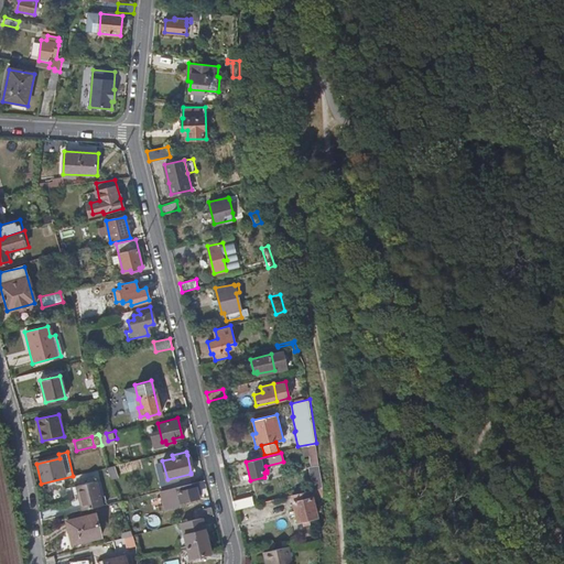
[(36,464),(60,458),(58,454),(35,459),(36,464)]
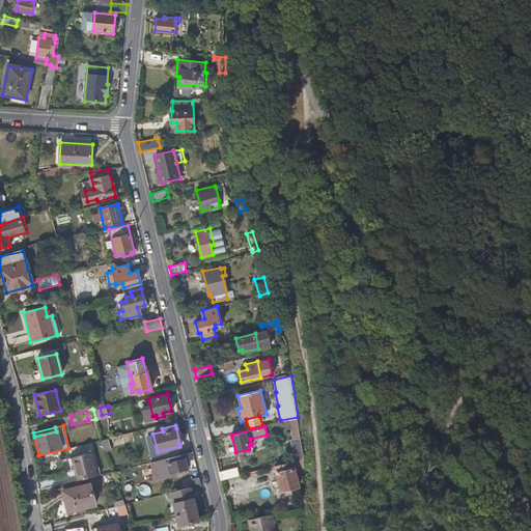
[(101,440),(104,451),(111,449),(108,438),(101,440)]
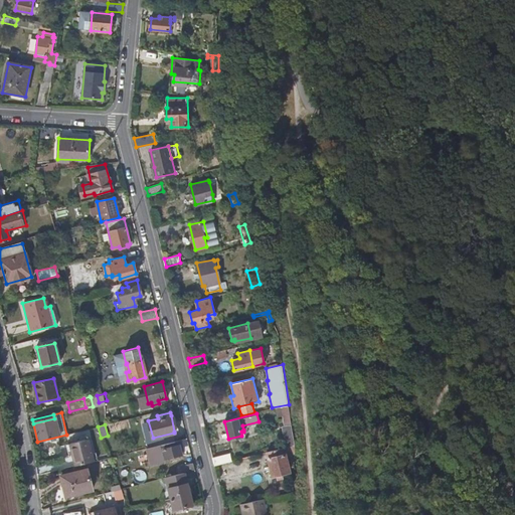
[(294,438),(292,424),(283,426),(285,440),(294,438)]
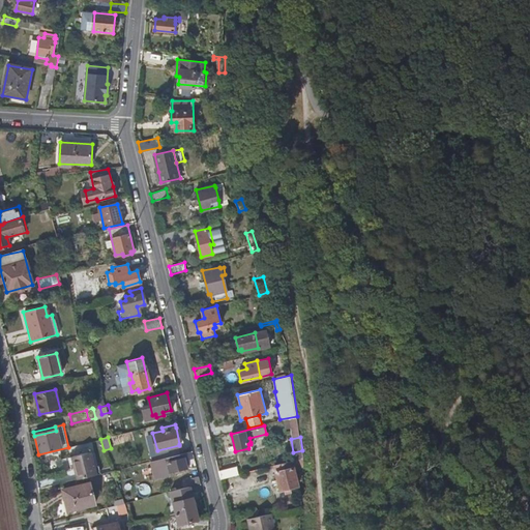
[(180,453),(181,453),(179,445),(157,450),(159,459),(166,457),(180,453)]
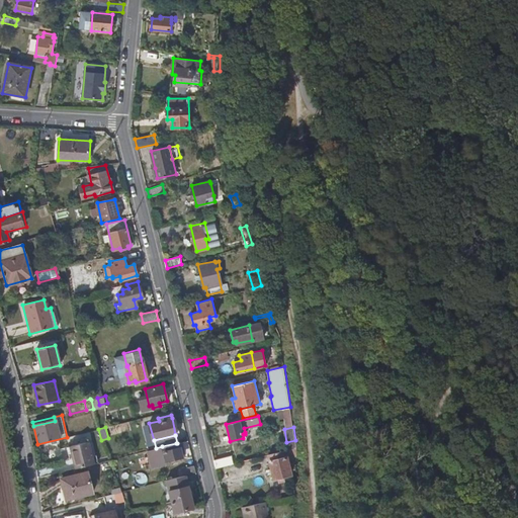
[(286,442),(288,449),(296,447),(295,440),(286,442)]
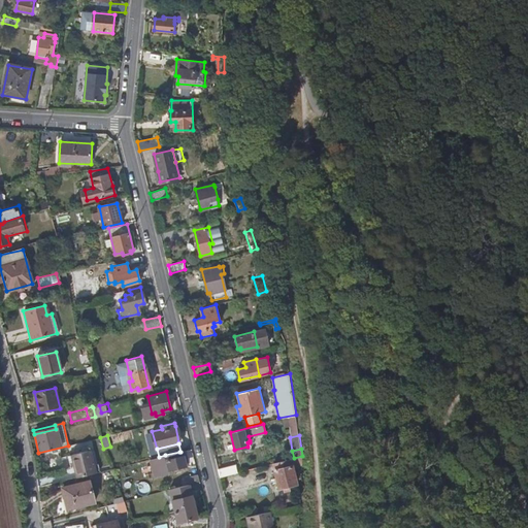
[(97,472),(91,450),(72,454),(77,477),(97,472)]
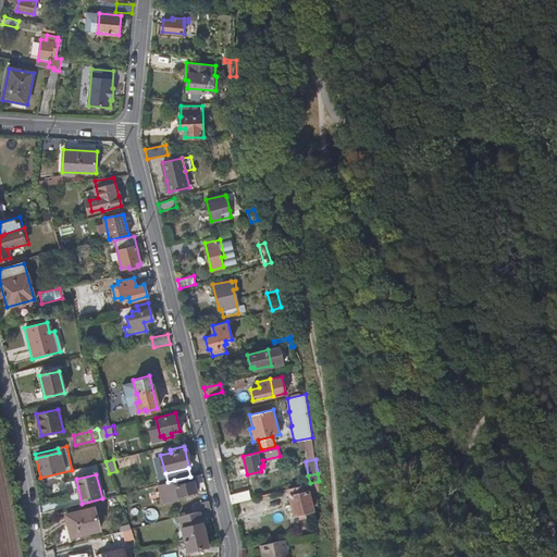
[(194,481),(190,482),(189,477),(174,480),(178,496),(197,491),(194,481)]
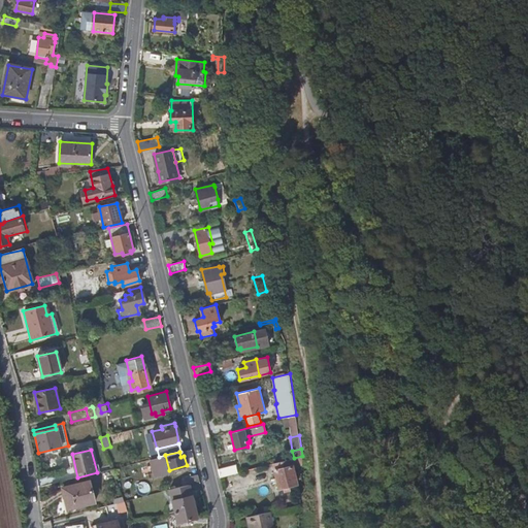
[(302,456),(294,458),(290,459),(292,467),(301,465),(302,456)]
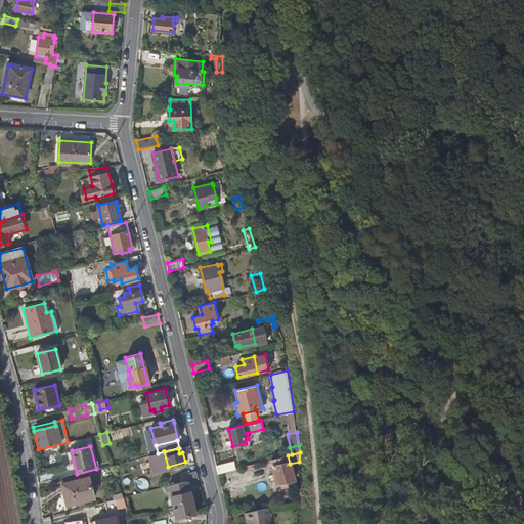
[(277,484),(294,480),(290,464),(288,455),(271,460),(277,484)]
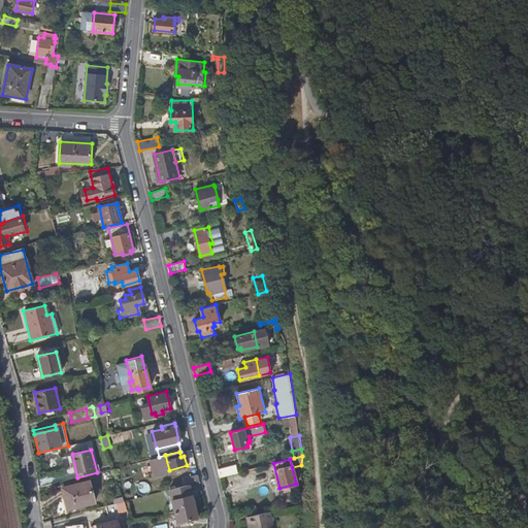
[(237,472),(235,464),(218,468),(220,476),(237,472)]
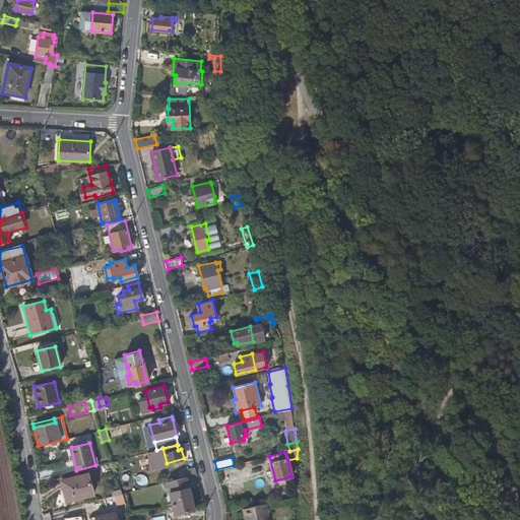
[(196,472),(194,465),(180,469),(181,475),(196,472)]
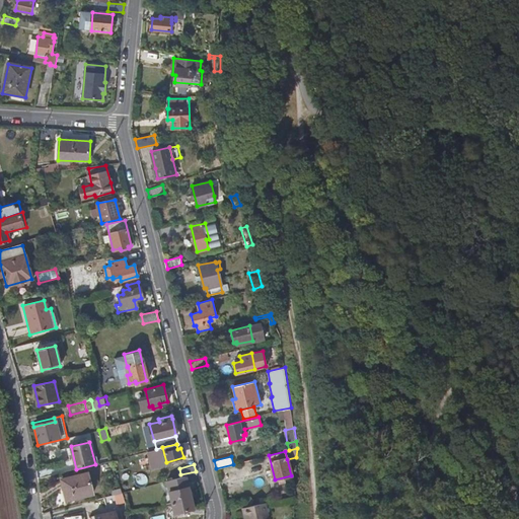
[(66,499),(92,493),(87,472),(62,478),(65,489),(64,490),(66,499)]
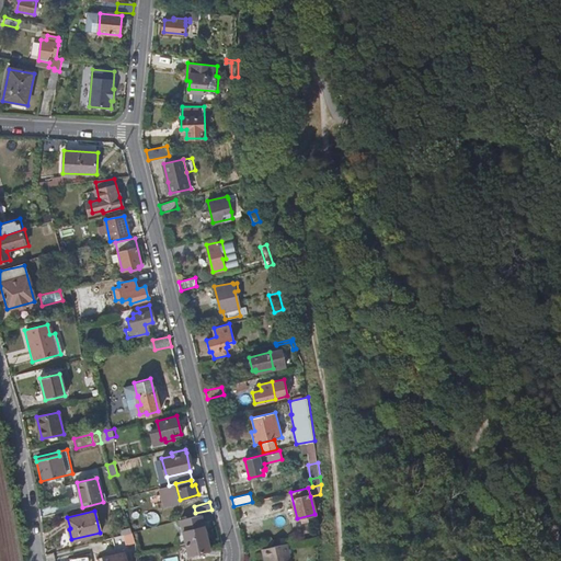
[(201,514),(185,517),(189,529),(204,526),(201,514)]
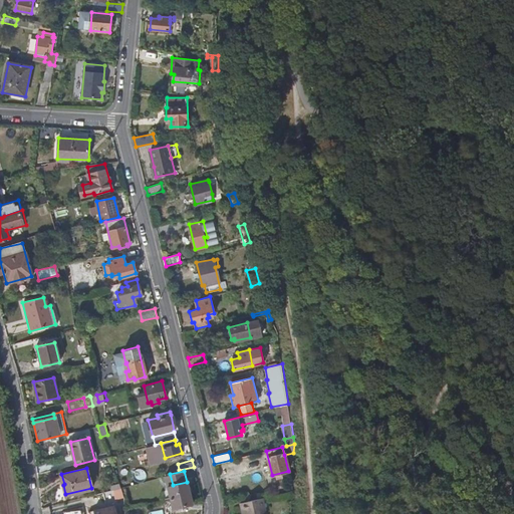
[(167,487),(170,498),(190,493),(187,482),(173,485),(167,487)]
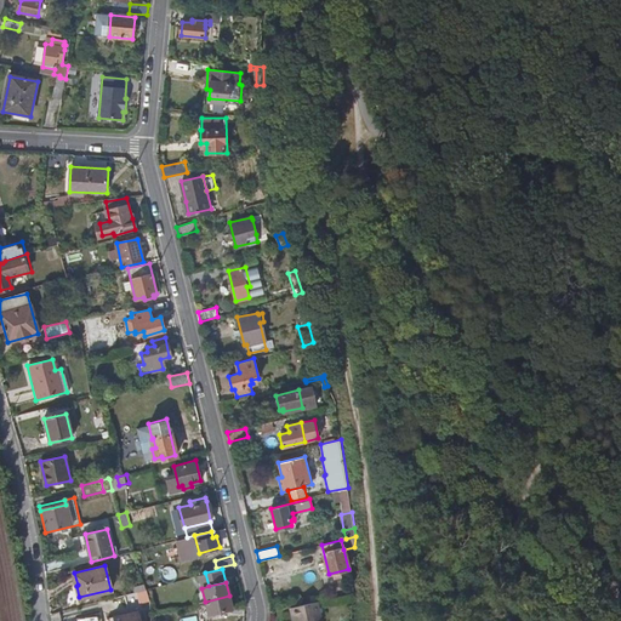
[(148,600),(148,596),(146,590),(134,593),(136,604),(148,600)]
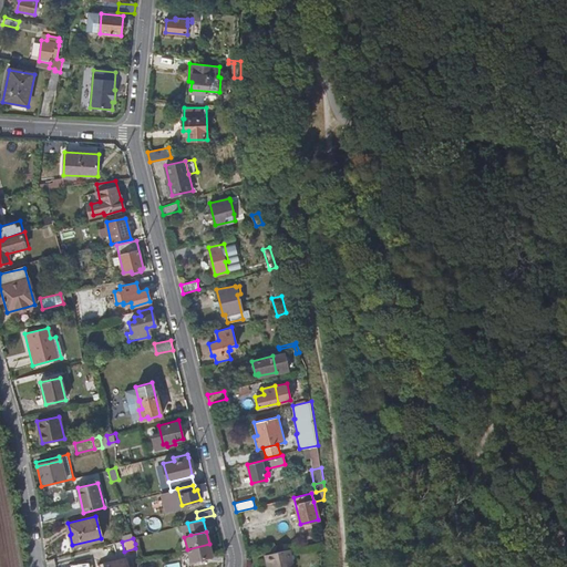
[(187,549),(189,560),(194,559),(200,558),(212,556),(209,544),(187,549)]
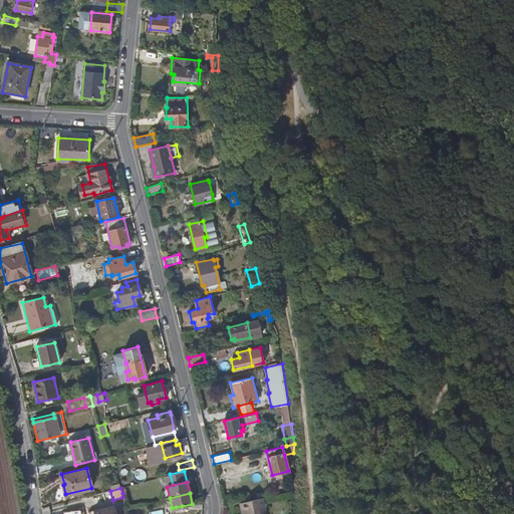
[(258,513),(255,500),(234,504),(236,513),(237,513),(239,513),(258,513)]
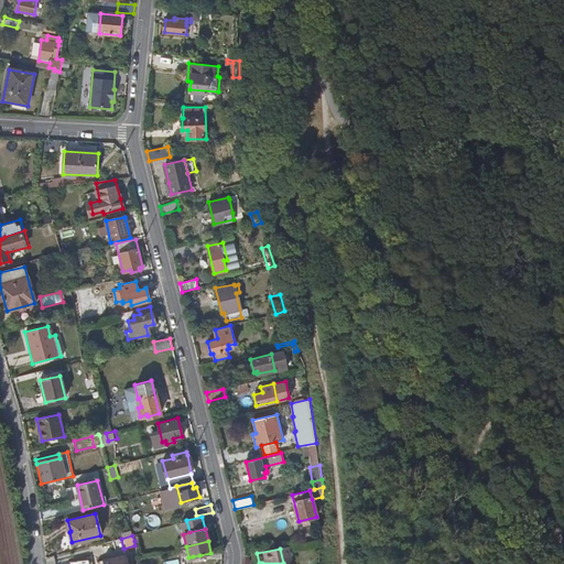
All buildings are outlined.
